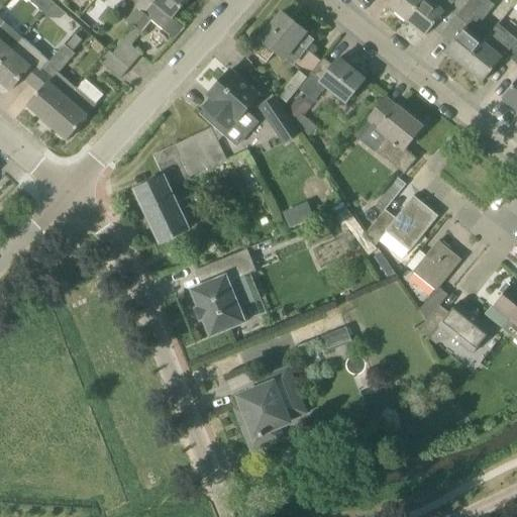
[(133,28),(156,0),(141,0),(135,8),(136,9),(126,22),(133,28)]
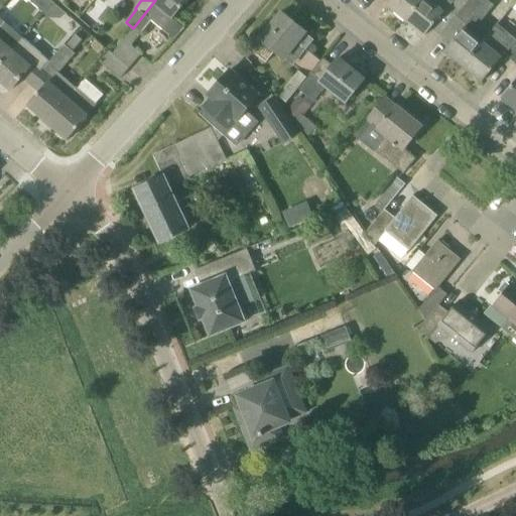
[(163,30),(172,19),(187,0),(155,0),(133,28),(141,34),(151,21),(163,30)]
